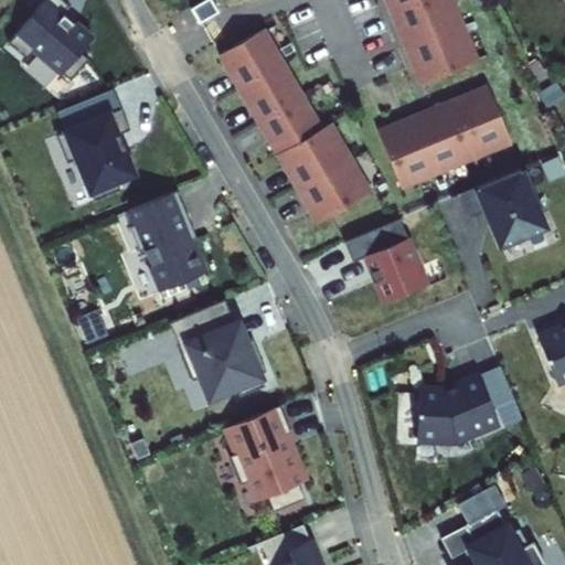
[(95,34),(53,0),(43,0),(13,36),(60,76),(95,34)]
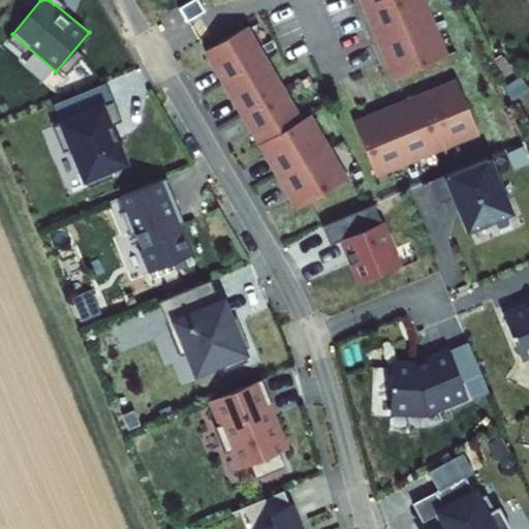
[(196,0),(191,0),(179,7),(186,21),(204,10),(196,0)]
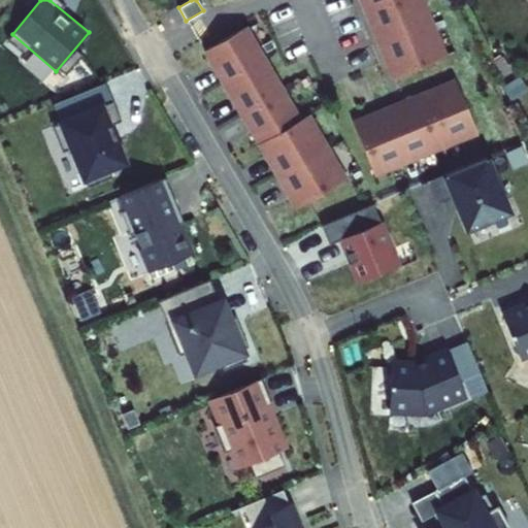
[(424,0),(360,0),(394,80),(449,58),(424,0)]
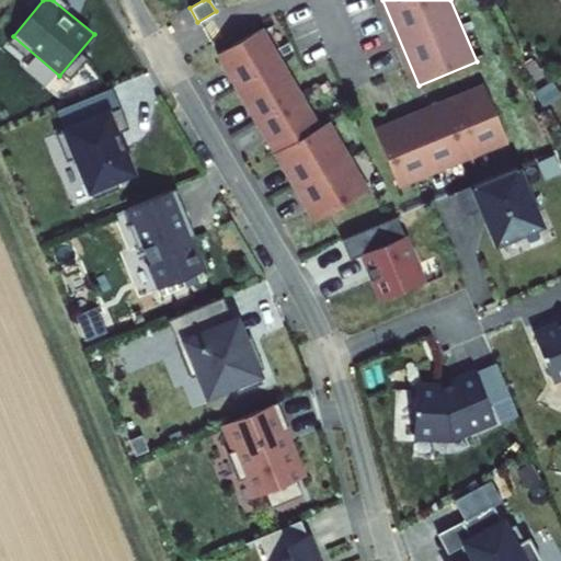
[(263,27),(215,56),(316,225),(371,191),(329,119),(320,125),(263,27)]
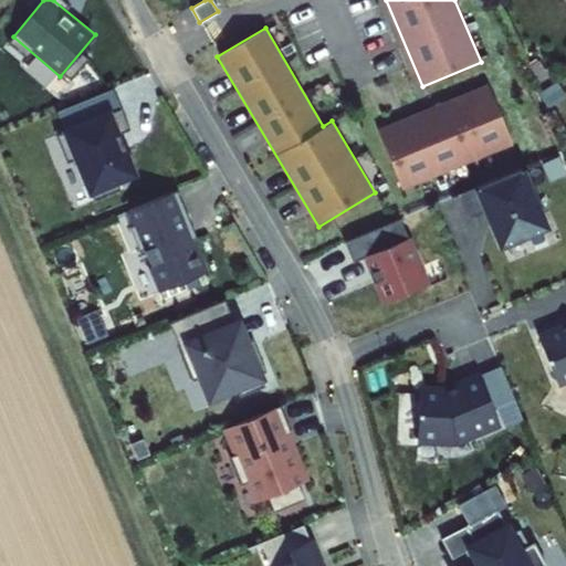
[(488,84),(376,129),(400,189),(513,144),(488,84)]
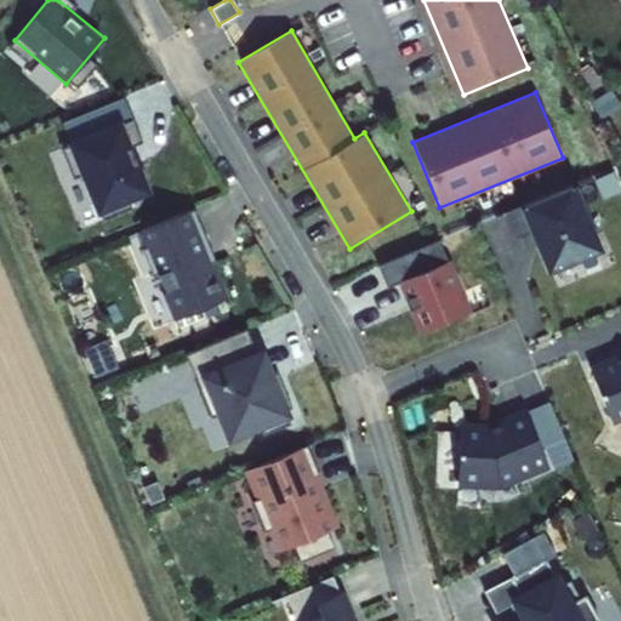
[(121,118),(66,140),(95,212),(151,191),(121,118)]
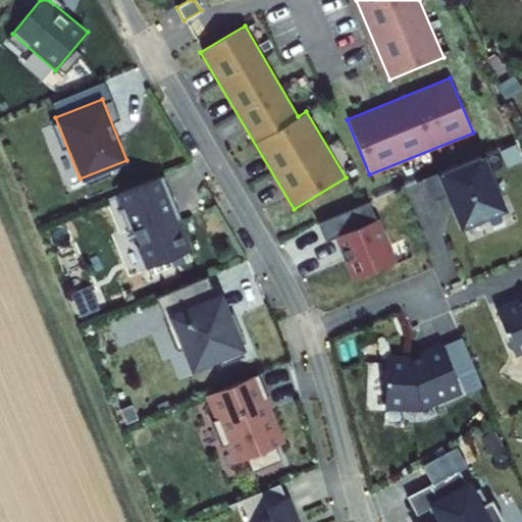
[(483,154),(424,178),(433,200),(449,194),(461,223),(505,206),(483,154)]
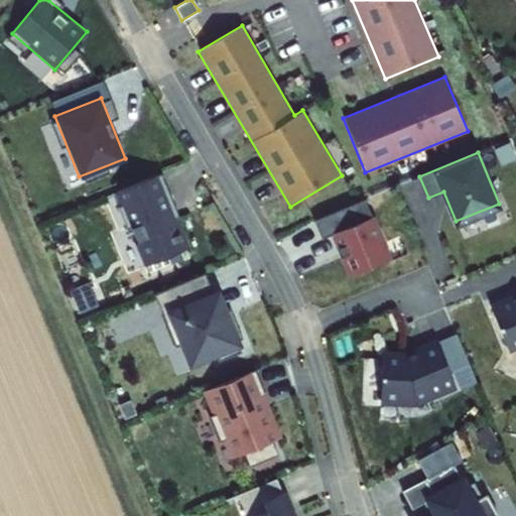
[(160,173),(113,194),(143,267),(190,248),(160,173)]
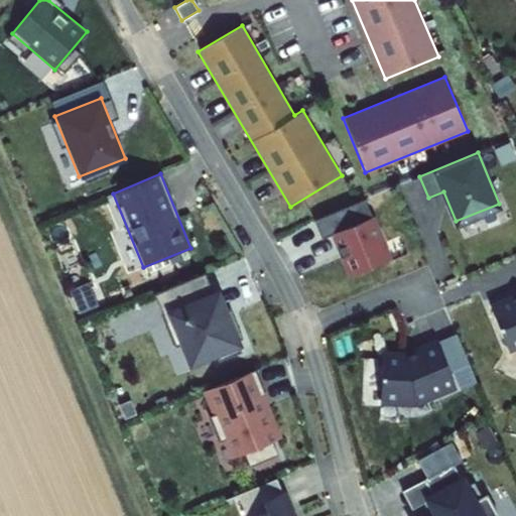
[(365,198),(316,218),(323,236),(331,233),(349,276),(390,260),(365,198)]
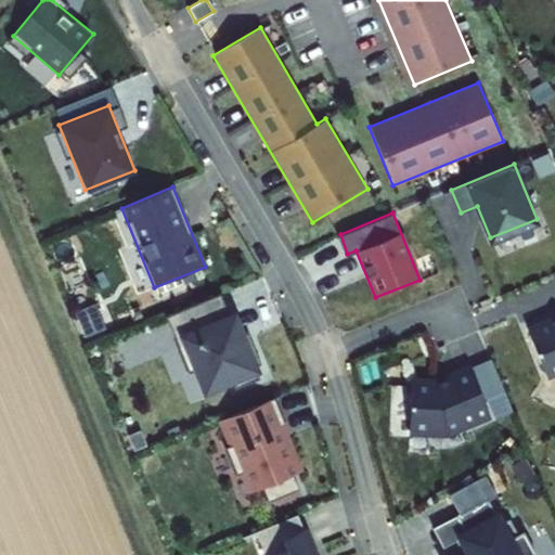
[(219,295),(168,317),(201,395),(262,369),(235,306),(224,310),(219,295)]
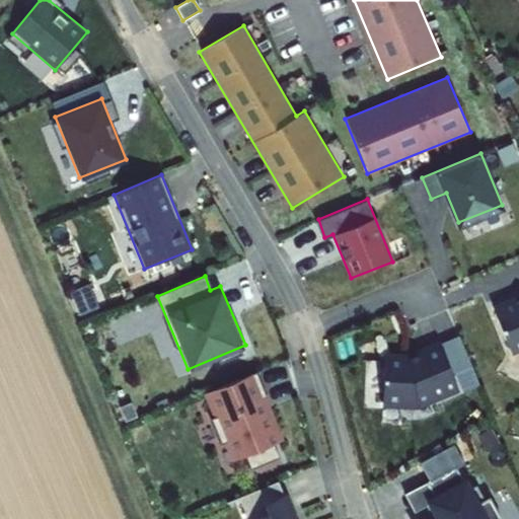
[(518,296),(493,307),(511,354),(518,351),(518,296)]
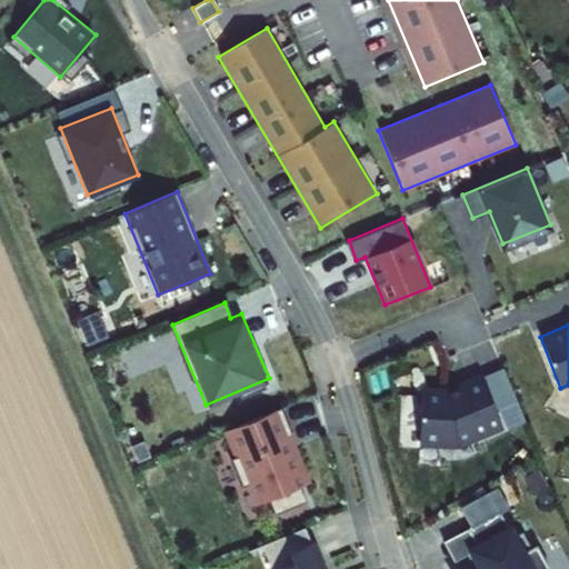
[(448,390),(423,388),(419,445),(458,447),(503,429),(482,377),(448,390)]
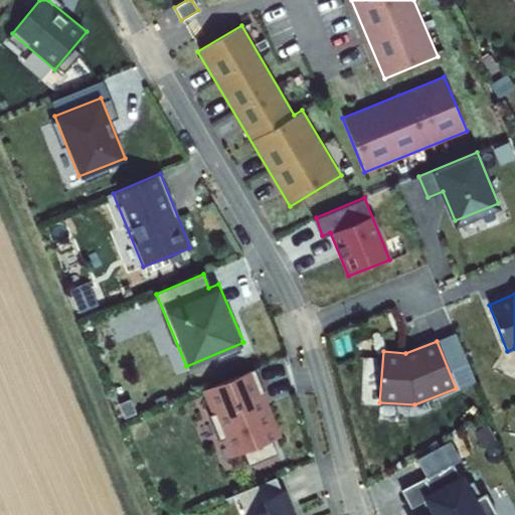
[(255,367),(201,391),(230,458),(245,451),(250,462),(277,451),(273,442),(285,436),(255,367)]
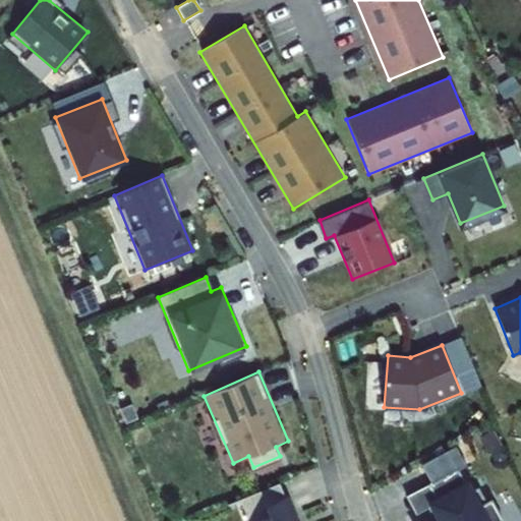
[(493,428),(478,437),(487,452),(502,445),(493,428)]
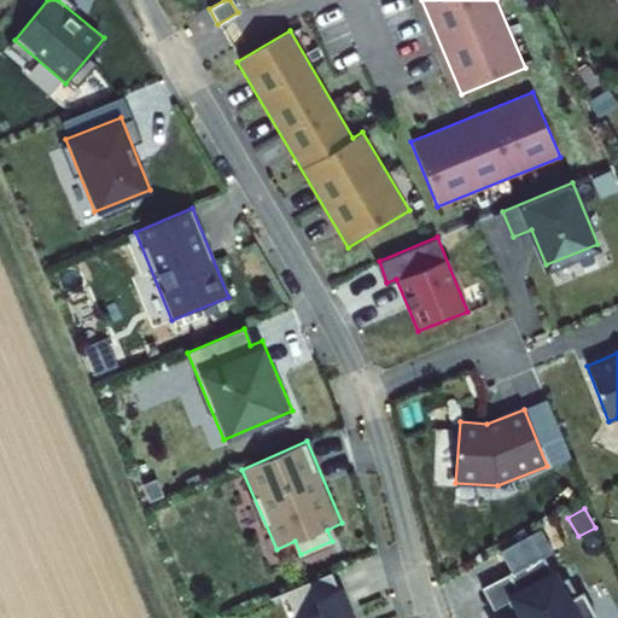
[(541,560),(489,592),(505,617),(600,617),(584,592),(572,594),(553,564),(546,569),(541,560)]
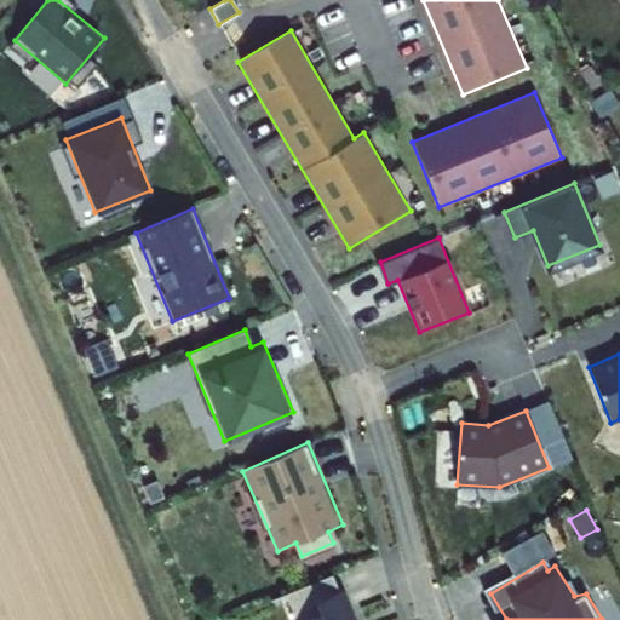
[(351,619),(334,574),(281,595),(291,619),(351,619)]
